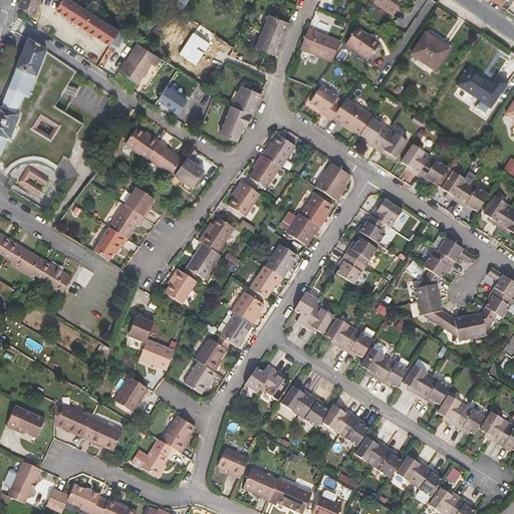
[(20,0),(18,6),(34,16),(40,0),(20,0)]
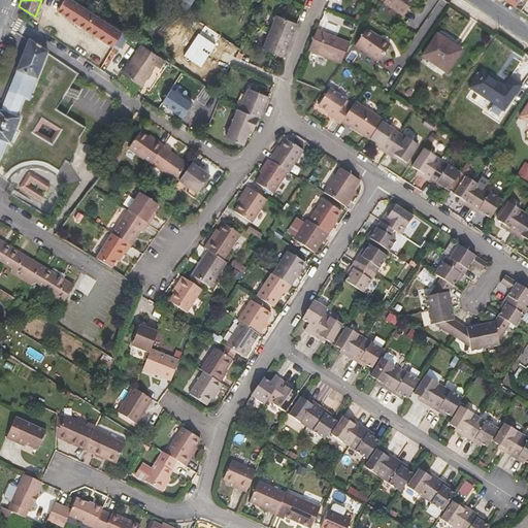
[(113,45),(123,31),(84,5),(75,0),(64,0),(59,9),(113,45)]
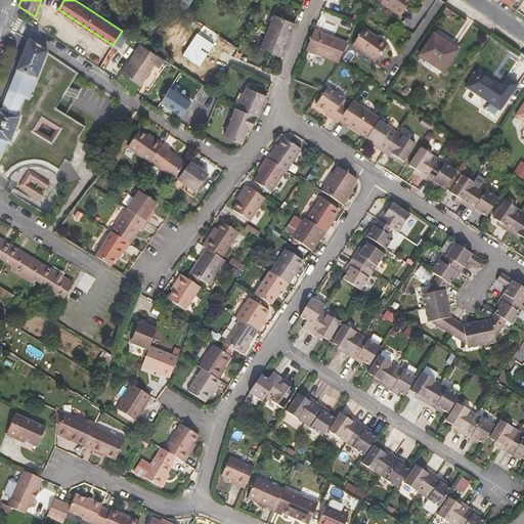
[(382,0),(383,0),(381,2),(380,3),(400,16),(411,0),(382,0)]
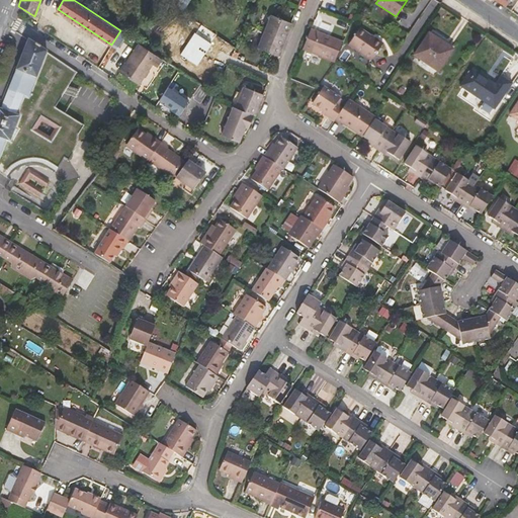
[(110,46),(111,45),(58,9),(56,11),(110,46)]
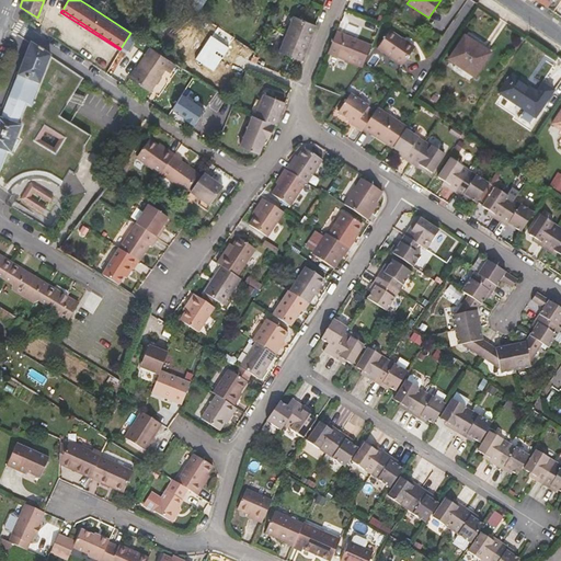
[(309,43),(316,24),(294,15),(287,33),(309,43)]
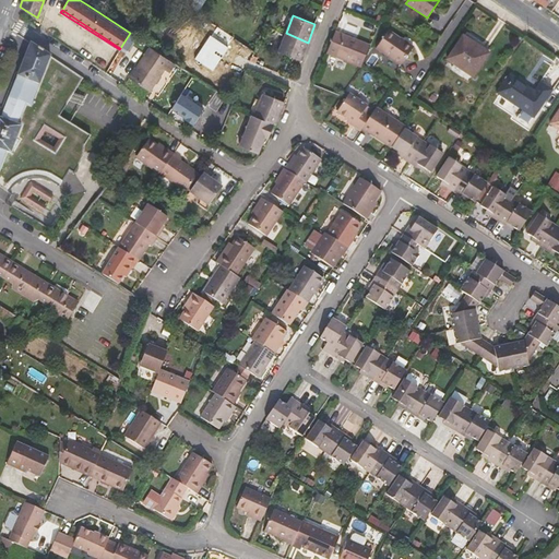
[(406,43),(389,30),(376,48),(401,66),(414,47),(407,42),(406,43)]
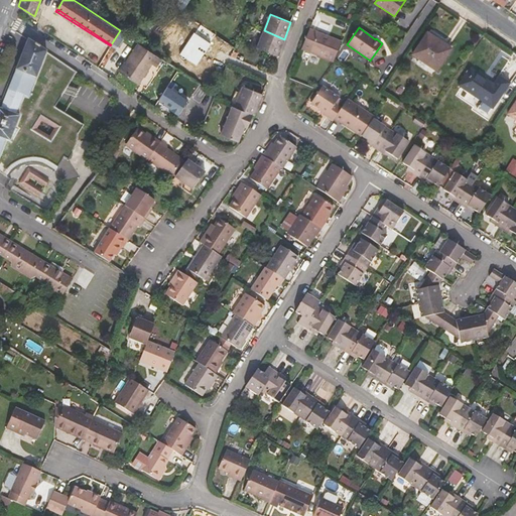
[(342,41),(309,28),(301,49),(334,62),(340,47),(342,41)]
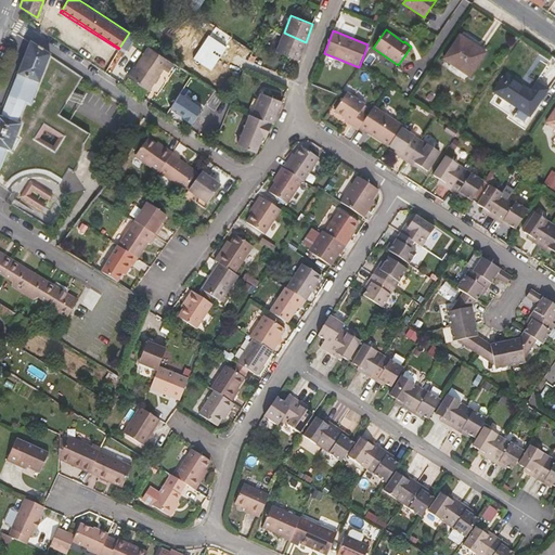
[(306,42),(284,33),(276,51),(298,60),(306,42)]
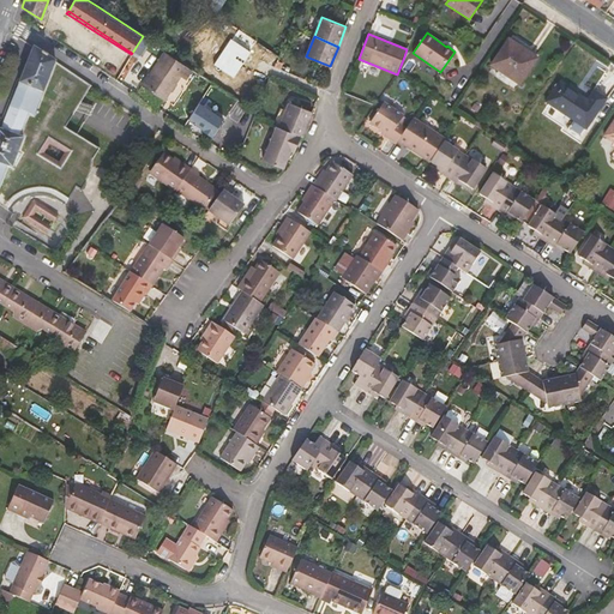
[(536,59),(509,41),(492,66),(519,84),(536,59)]
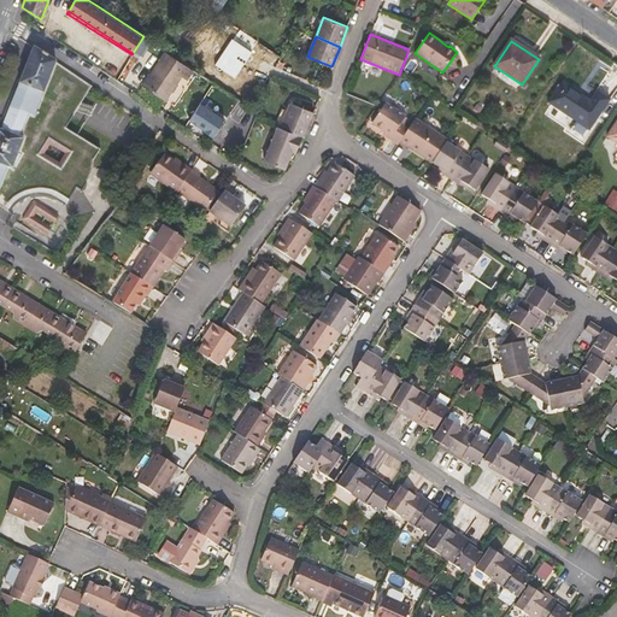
[(0,192),(4,194),(18,203),(19,203),(23,197),(25,199),(29,198),(31,197),(36,189),(39,189),(41,189),(43,189),(46,189),(50,191),(52,191),(54,192),(57,193),(59,194),(69,200),(76,189),(82,193),(87,186),(86,184),(88,182),(89,180),(90,176),(92,172),(93,169),(93,165),(94,162),(100,150),(66,129),(37,111),(43,94),(48,81),(58,87),(69,70),(57,62),(34,47),(18,84),(0,130),(0,129),(0,192)]
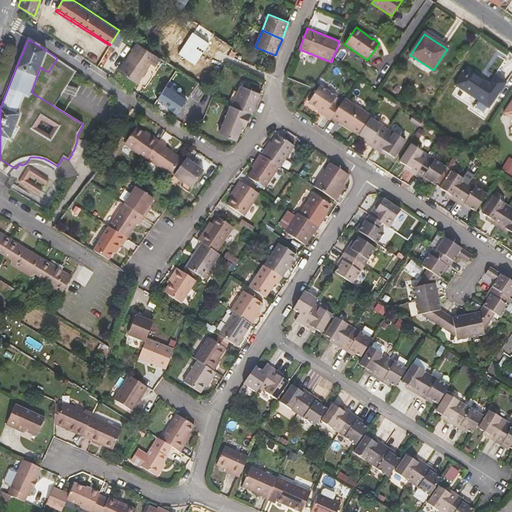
[(161,57),(137,42),(118,71),(137,83),(151,63),(155,66),(161,57)]
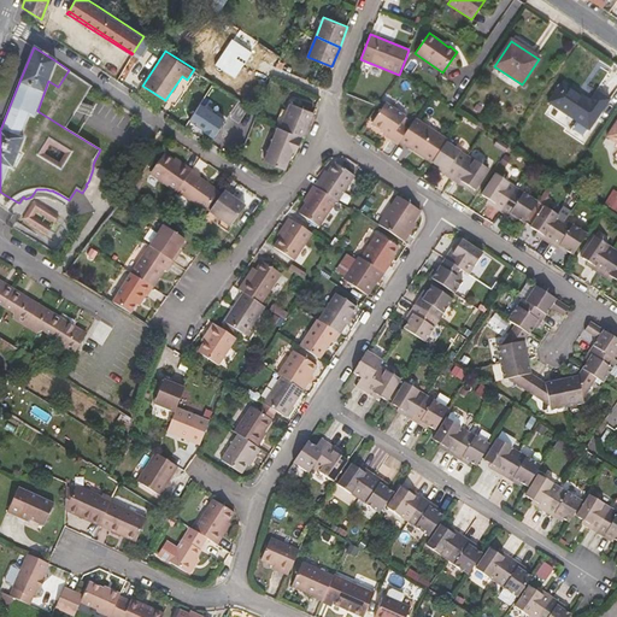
[(66,129),(93,86),(69,70),(58,87),(48,81),(43,94),(37,111),(66,129)]
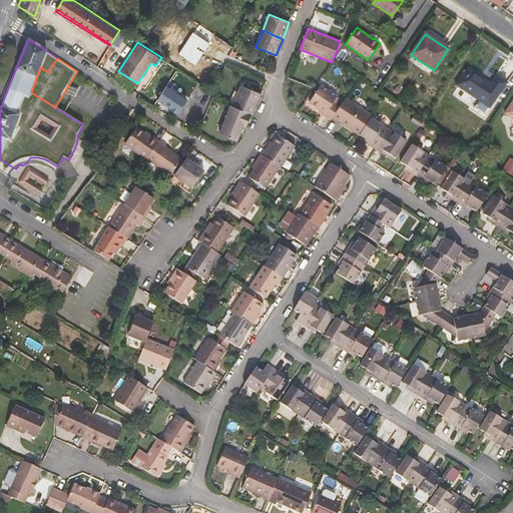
[(490,84),(467,69),(456,85),(479,100),(490,84)]
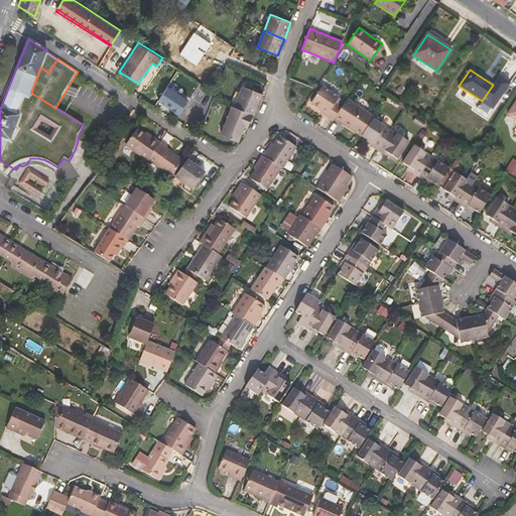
[(401,85),(396,92),(399,94),(404,88),(401,85)]
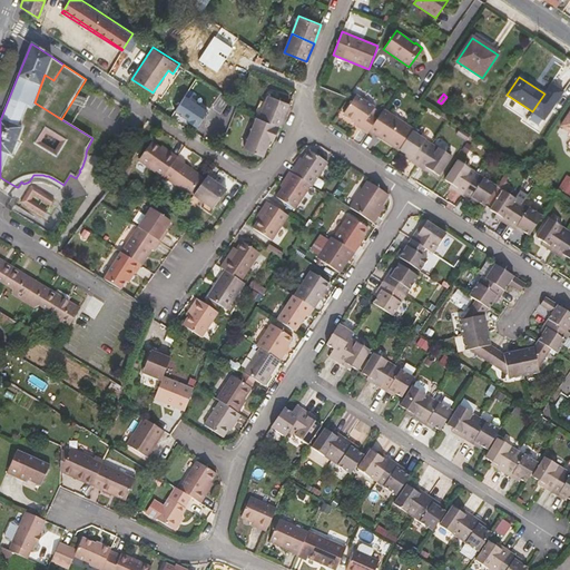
[(259,118),(279,126),(281,127),(288,106),(290,104),(268,95),(265,102),(259,118)]
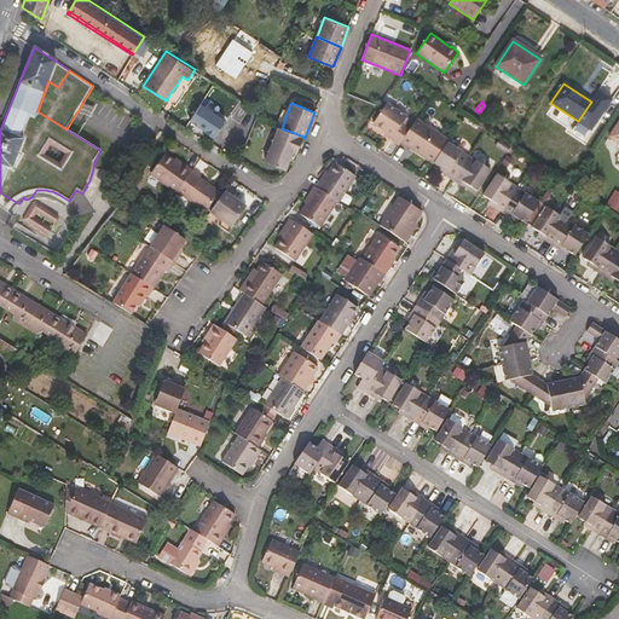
[(392,139),(399,145),(401,143),(401,142),(410,128),(403,123),(406,119),(408,117),(387,103),(372,122),(393,137),(392,139)]
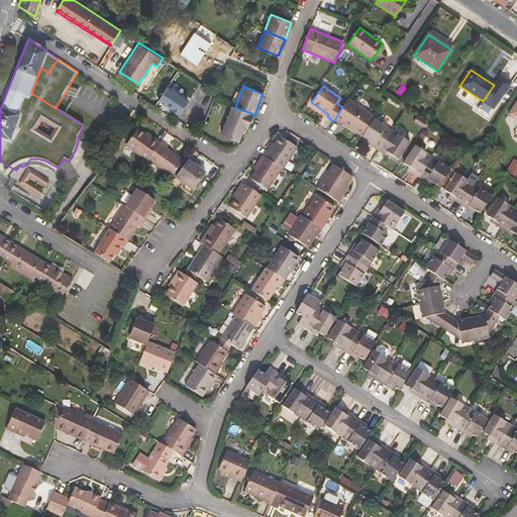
[(206,103),(211,105),(214,98),(216,93),(208,88),(202,100),(206,103)]
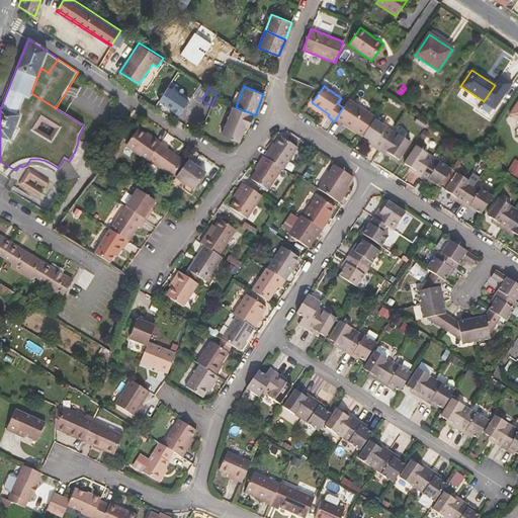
[(231,105),(233,106),(236,107),(241,93),(237,91),(231,105)]
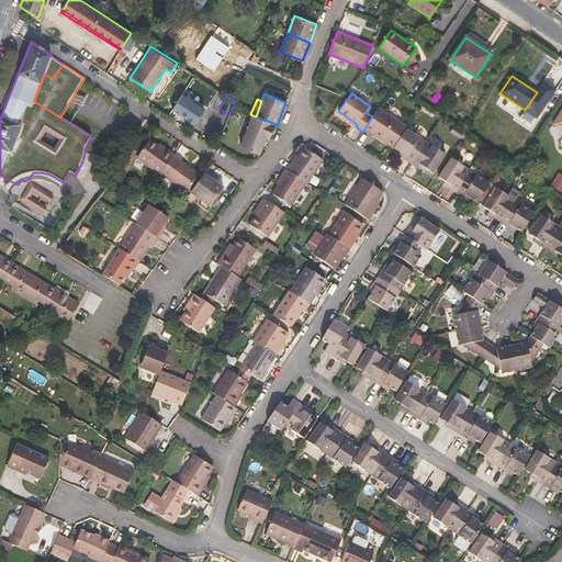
[(371,134),(394,149),(407,128),(407,127),(379,108),(375,112),(372,116),(364,128),(372,133),(371,134)]
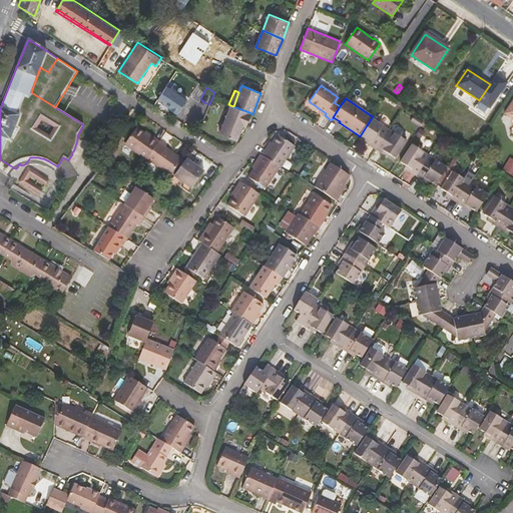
[(343,102),(337,98),(334,102),(340,106),(343,102)]
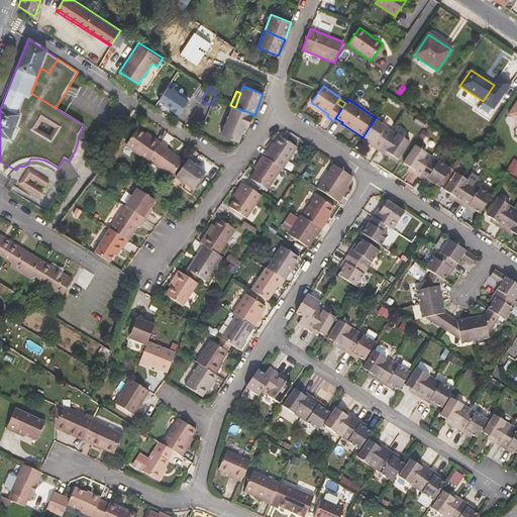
[(202,111),(208,114),(211,105),(206,103),(202,111)]
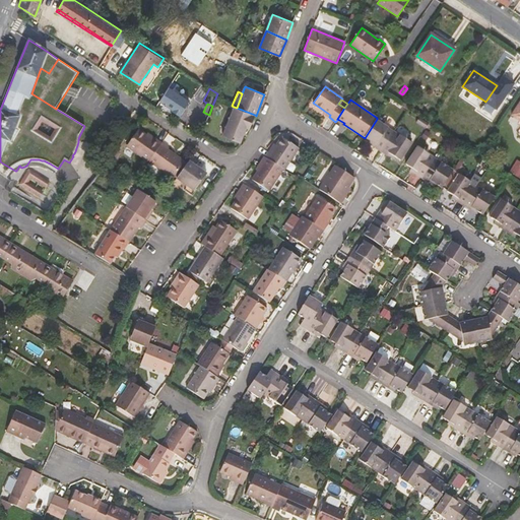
[(246,127),(249,129),(255,115),(237,108),(234,107),(222,135),(240,142),(246,127)]
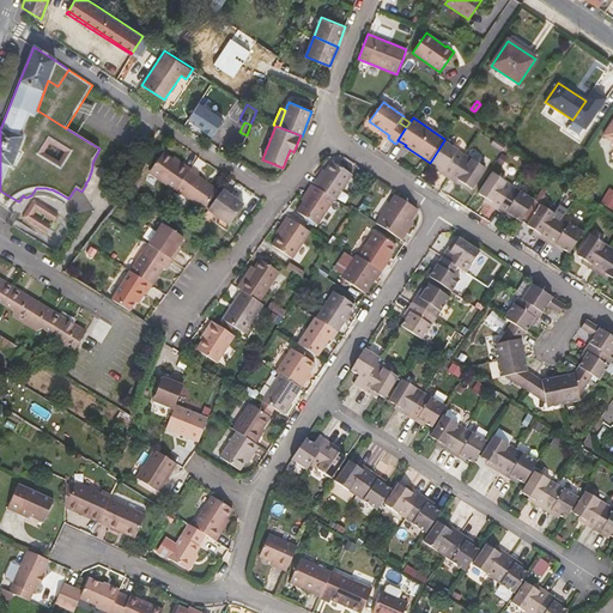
[(491,145),(502,152),(505,146),(495,139),(491,145)]
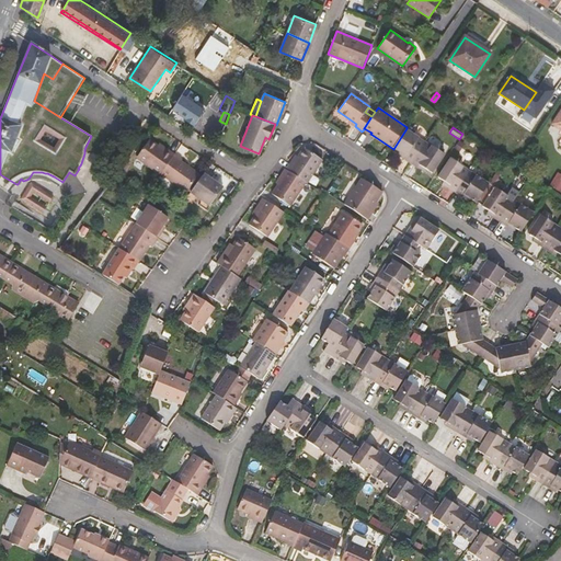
[(407,128),(393,149),(399,152),(405,157),(403,159),(411,164),(425,141),(407,128)]
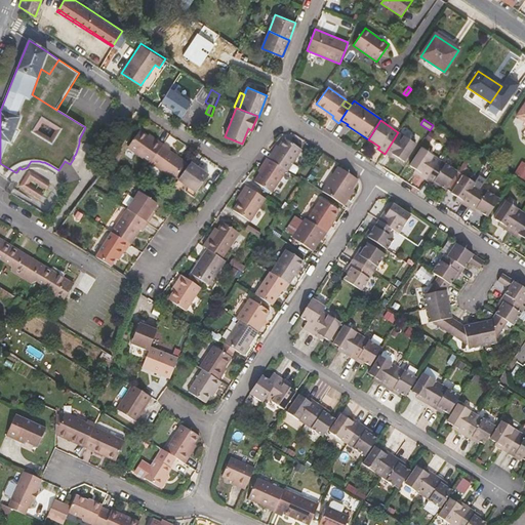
[(150,163),(163,145),(157,139),(156,142),(140,130),(127,148),(150,164),(150,163)]
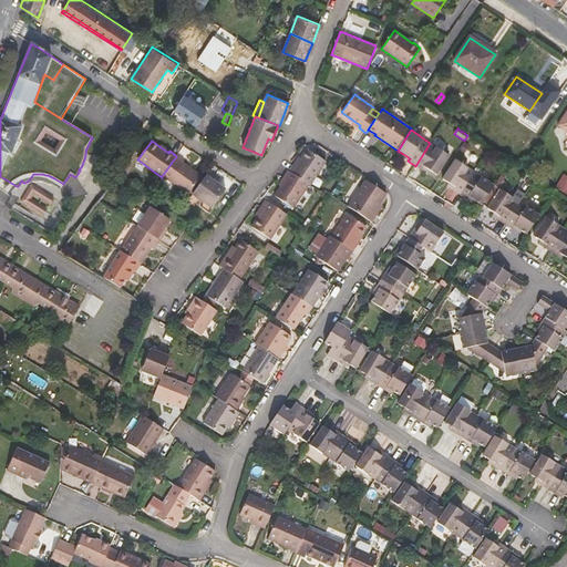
[(430,143),(415,166),(422,171),(424,167),(430,172),(437,175),(450,156),(430,143)]
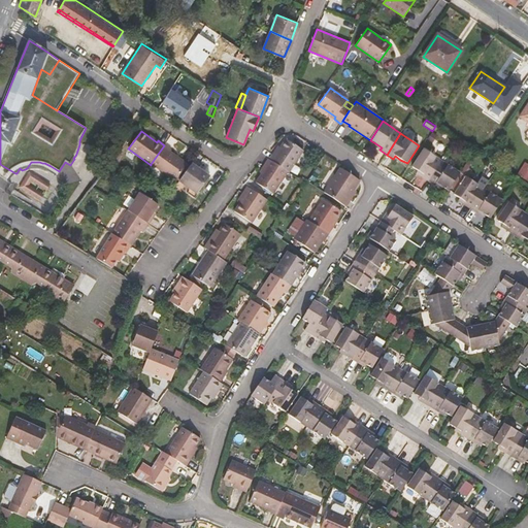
[(269,160),(288,172),(289,172),(303,151),(287,139),(276,155),(273,153),(269,160)]
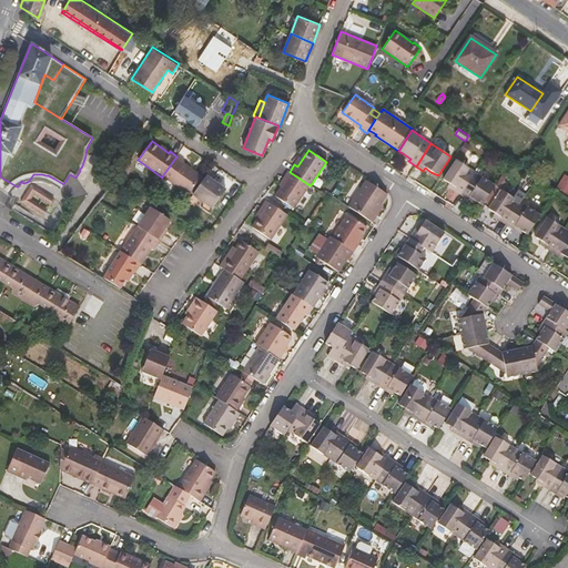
[(184,161),(176,156),(162,176),(189,195),(190,193),(201,178),(202,176),(183,162),(184,161)]
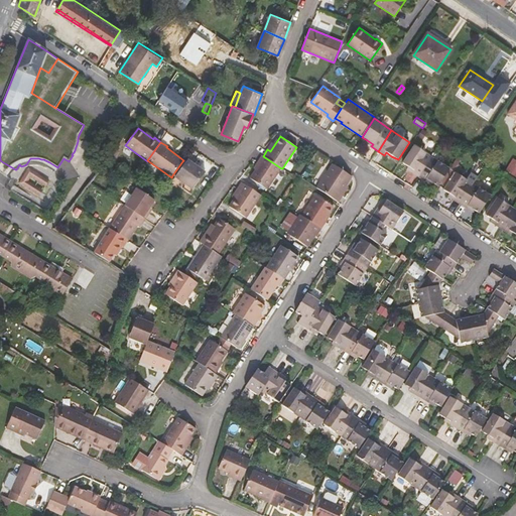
[(419,177),(432,157),(414,145),(403,163),(408,166),(414,170),(412,173),(419,177)]
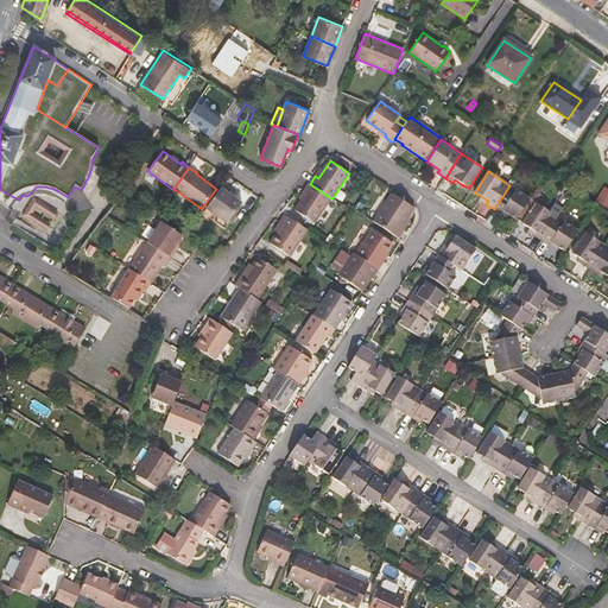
[(310,184),(309,183),(304,191),(305,192),(295,209),(315,223),(331,198),(310,184)]
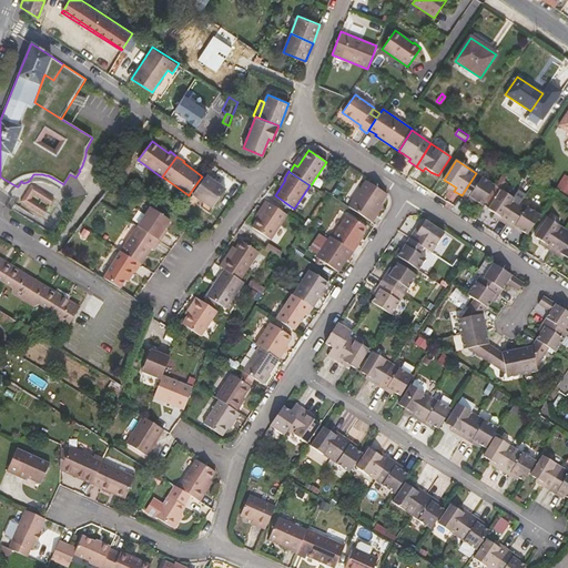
[(483,205),(495,186),(476,173),(462,195),(468,200),(470,198),(476,201),(483,205)]
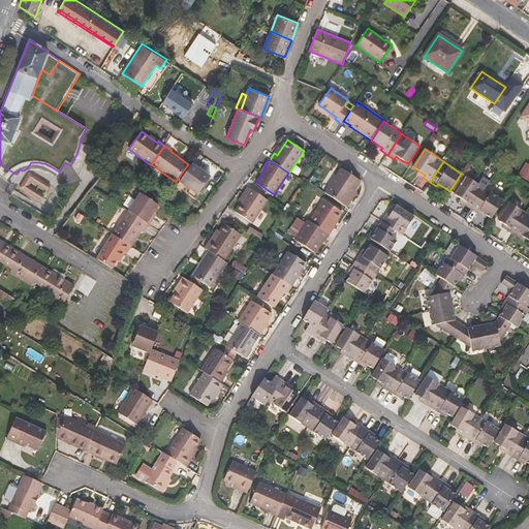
[(211,177),(192,163),(189,167),(180,181),(191,190),(198,194),(211,177)]
